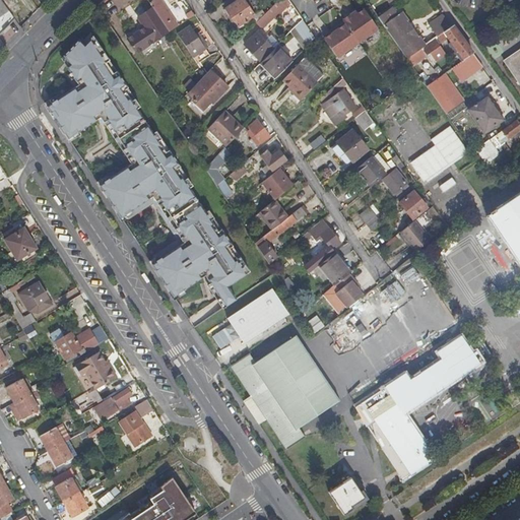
[(154,0),(148,4),(151,10),(168,34),(177,27),(157,0),(154,0)]
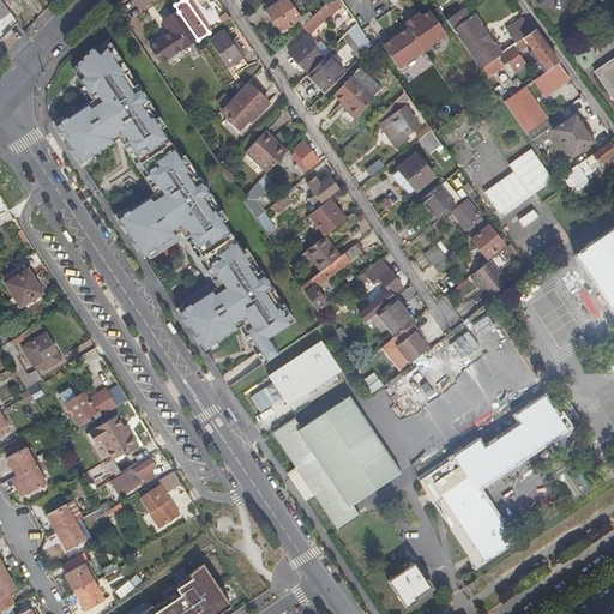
[(224,31),(233,25),(223,10),(218,12),(210,0),(190,0),(208,30),(220,23),(224,31)]
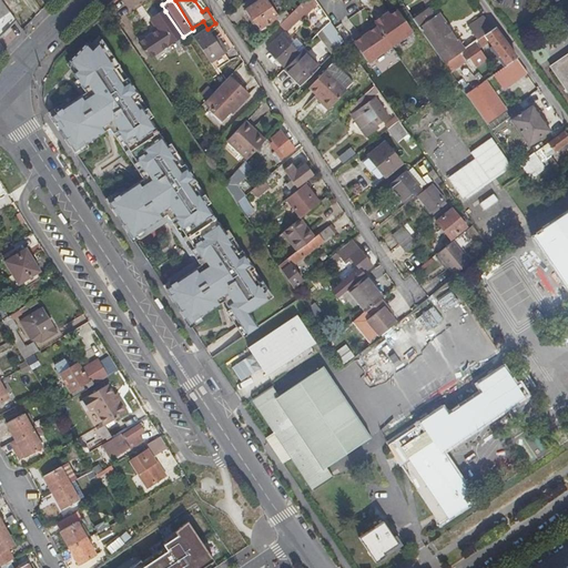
[(276,0),(249,0),(242,6),(257,29),(275,18),(280,24),(287,18),(282,8),(284,6),(282,1),(280,3),(276,0)]
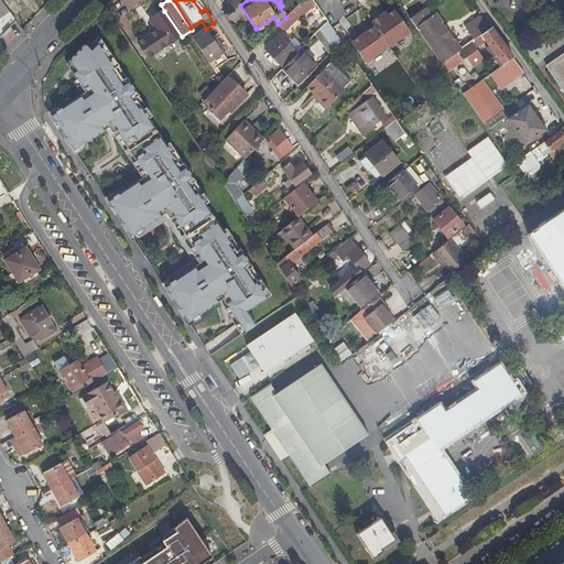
[(0,36),(15,22),(0,1),(0,36)]
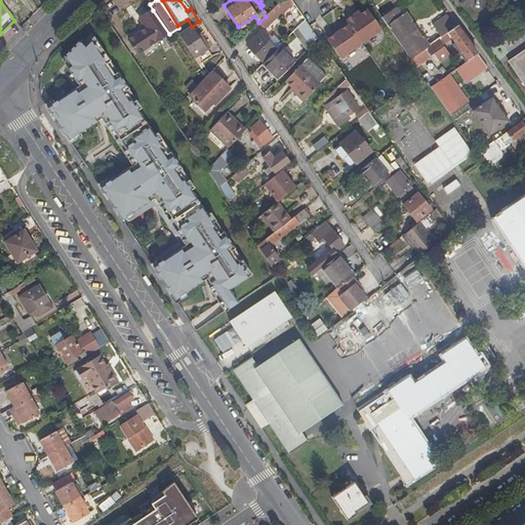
[(380,18),(410,59),(425,48),(402,15),(396,7),(380,18)]
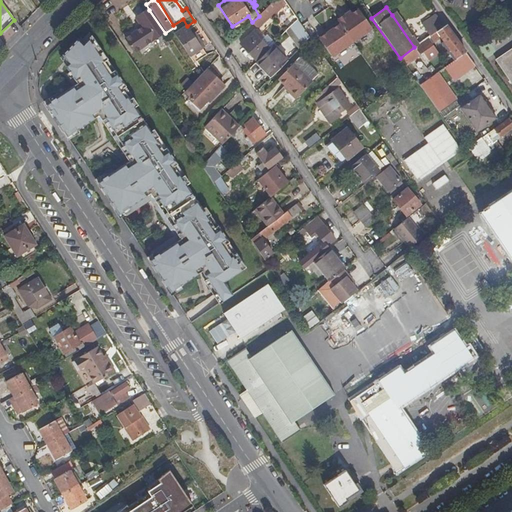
[(293,23),(296,21),(287,8),(281,12),(287,20),(290,19),(293,23)]
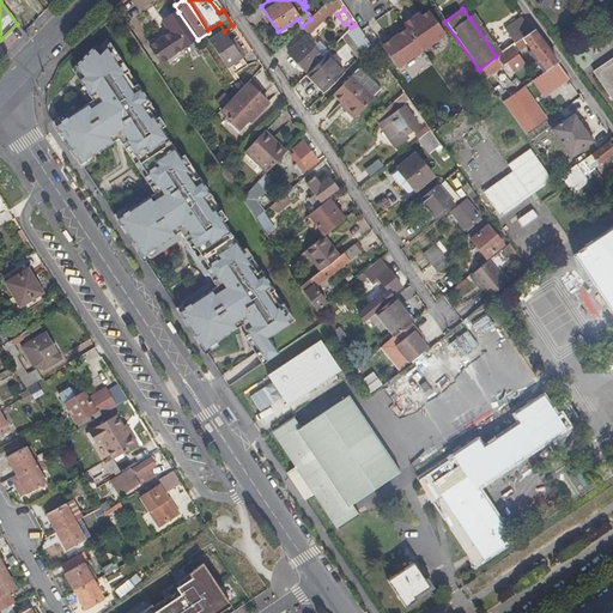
[(198,40),(178,12),(163,23),(170,35),(168,36),(178,53),(198,40)]
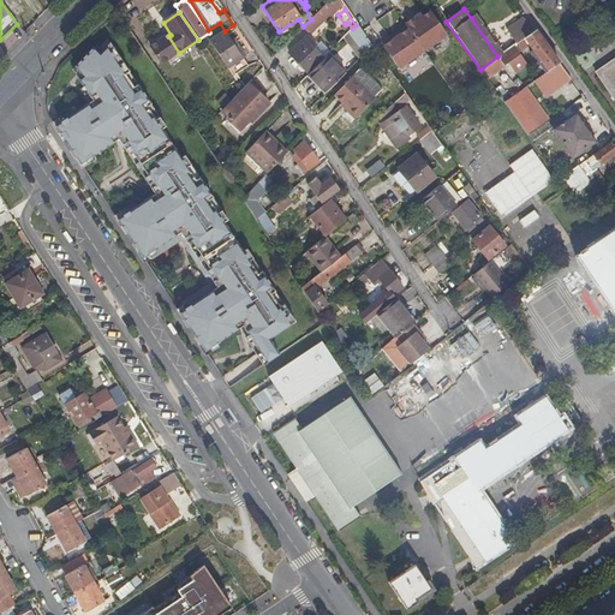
[(404,25),(405,27),(422,52),(446,35),(429,12),(422,17),(417,22),(415,18),(404,25)]
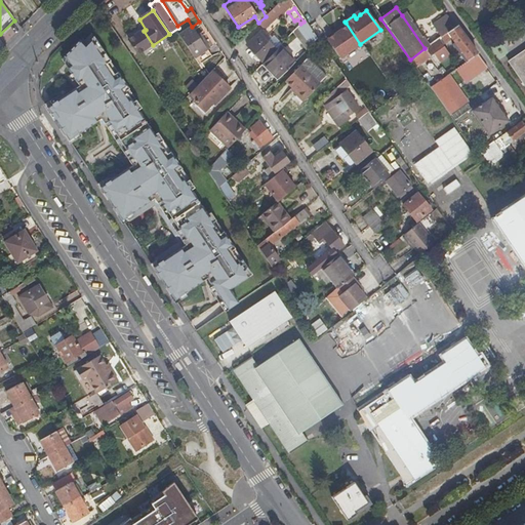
[(266,16),(258,23),(258,24),(263,29),(274,18),(270,13),(266,16)]
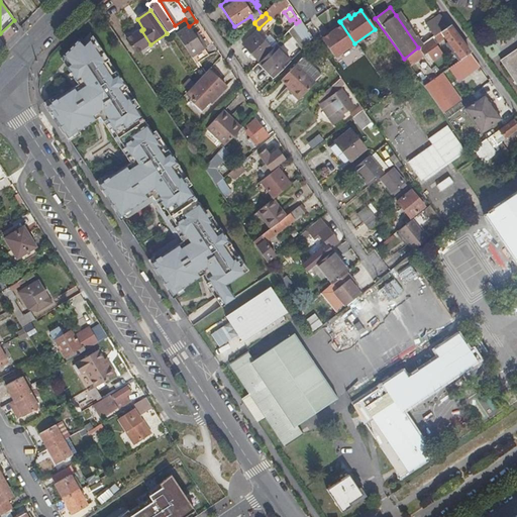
[(396,15),(418,47),(421,45),(399,13),(396,15)]
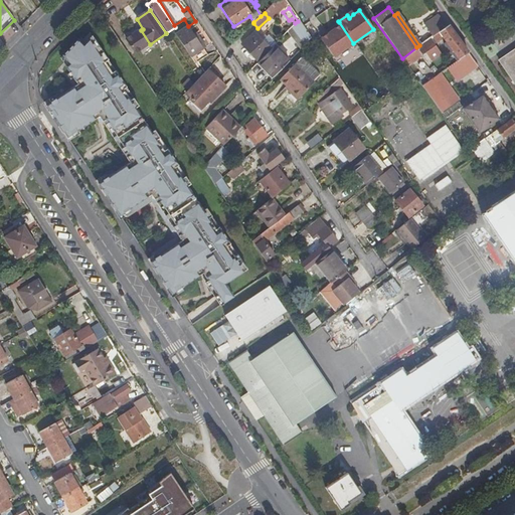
[(448,26),(440,15),(424,25),(432,36),(448,26)]
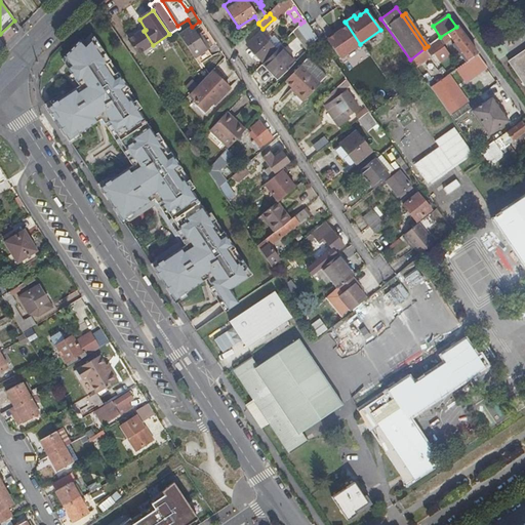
[(294,31),(299,36),(309,47),(317,40),(310,29),(304,22),(300,24),(294,31)]
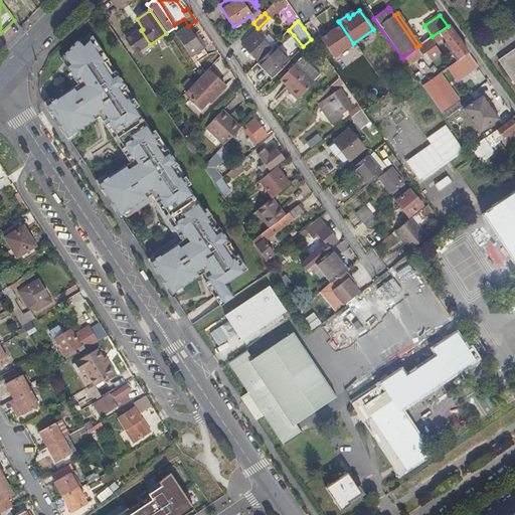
[(339,22),(331,29),(332,32),(328,35),(321,41),(333,59),(353,43),(339,22)]
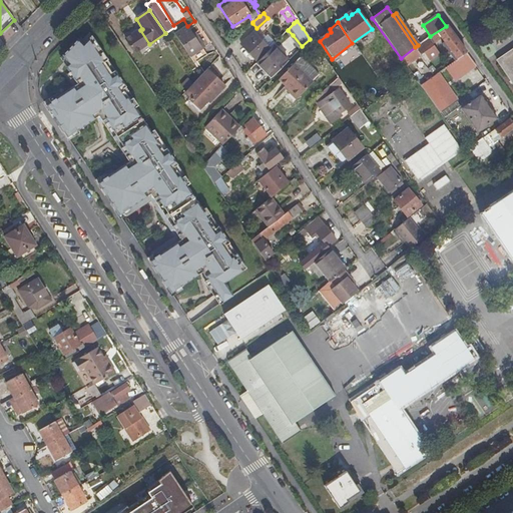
[(446,26),(430,36),(418,45),(415,47),(401,58),(406,65),(423,54),(428,61),(438,54),(432,45),(441,38),(444,41),(441,43),(445,49),(446,49),(447,51),(447,52),(448,53),(451,52),(457,60),(466,53),(446,26)]
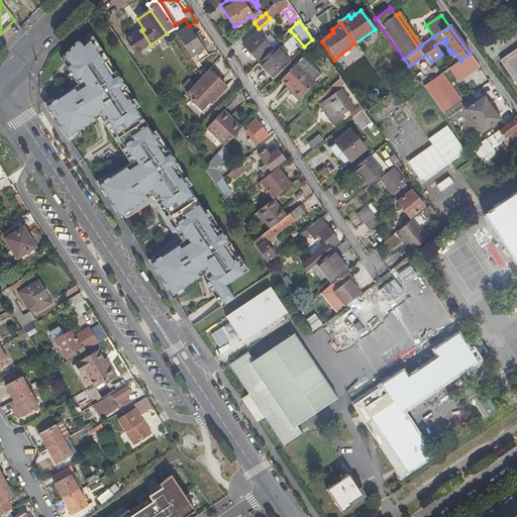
[(204,50),(195,37),(189,28),(177,36),(192,60),(204,50)]
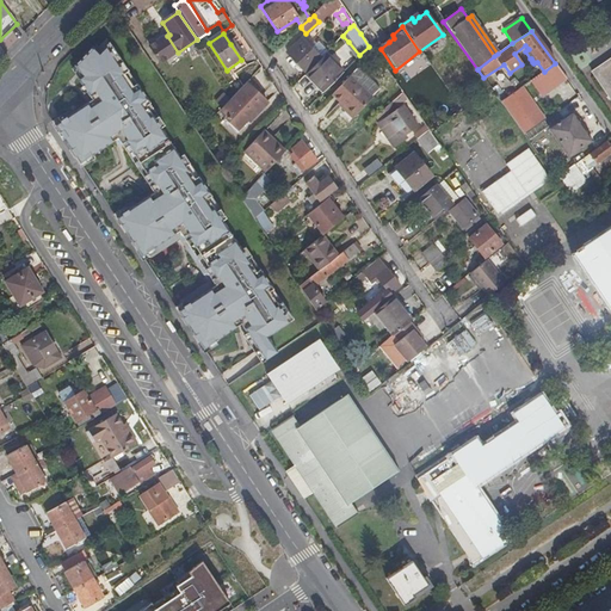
[(178,53),(167,36),(149,49),(160,65),(178,53)]
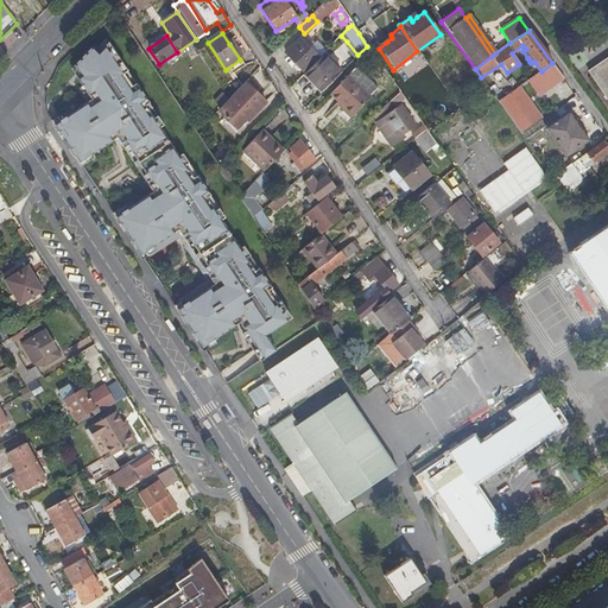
[(306,73),(321,57),(310,46),(312,44),(303,36),(286,54),(306,73)]
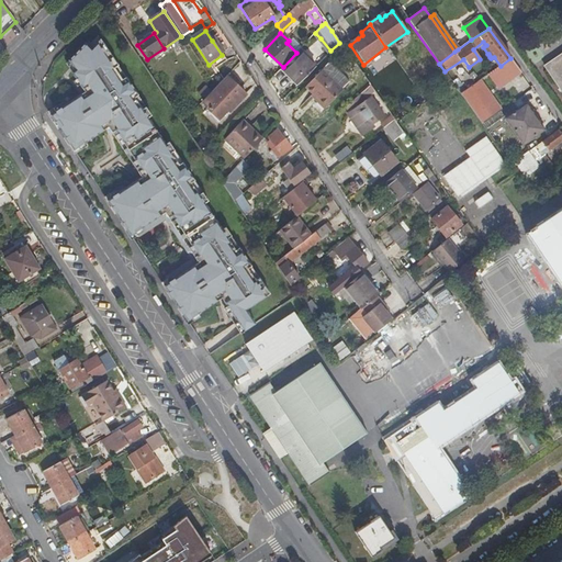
[(214,38),(212,41),(222,55),(224,54),(214,38)]
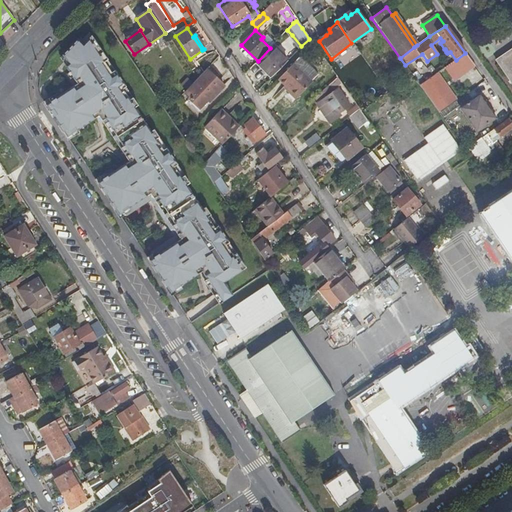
[(212,295),(218,305),(231,296),(223,283),(245,268),(235,254),(232,256),(224,245),(228,243),(225,239),(223,240),(218,233),(220,231),(217,227),(213,229),(206,218),(209,216),(204,208),(201,210),(185,186),(188,184),(183,177),(180,178),(173,168),(176,166),(173,161),(171,162),(166,155),(168,154),(165,149),(162,151),(155,140),(158,138),(152,130),(149,133),(133,109),(137,107),(131,99),(128,101),(121,90),(124,88),(121,83),(119,85),(115,78),(116,76),(113,72),(110,74),(103,63),(106,61),(90,37),(82,46),(76,41),(61,56),(70,69),(67,71),(73,80),(76,79),(81,86),(68,95),(66,92),(46,106),(67,138),(98,116),(101,115),(132,160),(128,162),(97,183),(118,215),(149,194),(179,240),(148,261),(169,292),(201,271),(204,269),(207,274),(204,276),(215,293),(212,295)]
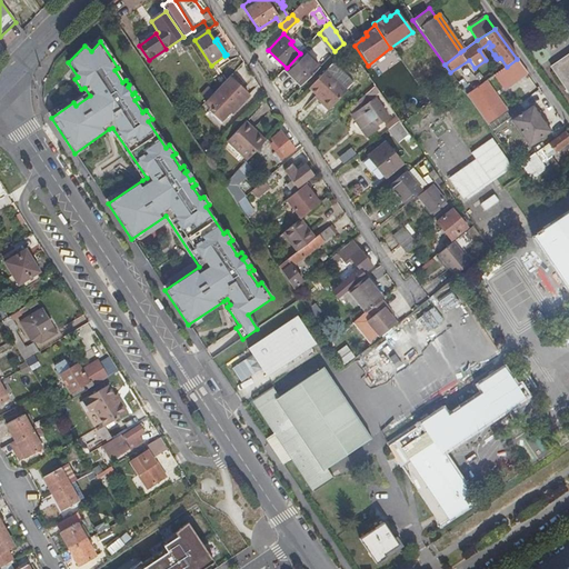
[(568,52),(548,68),(568,98),(568,52)]
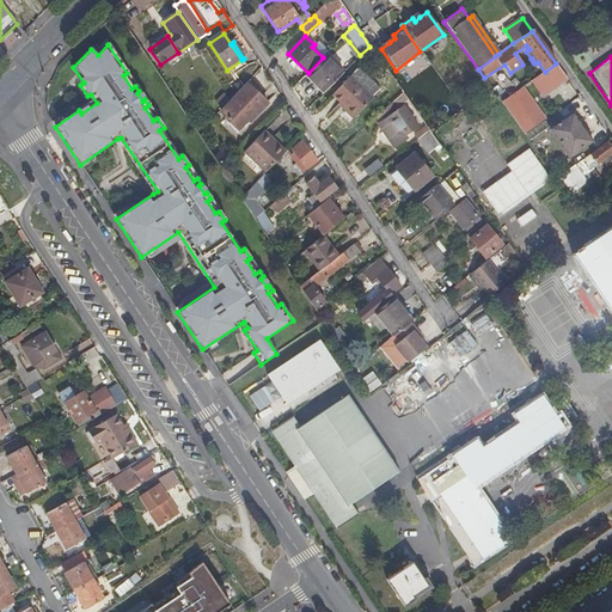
[(305,77),(323,93),(341,75),(323,57),(308,73),(305,77)]
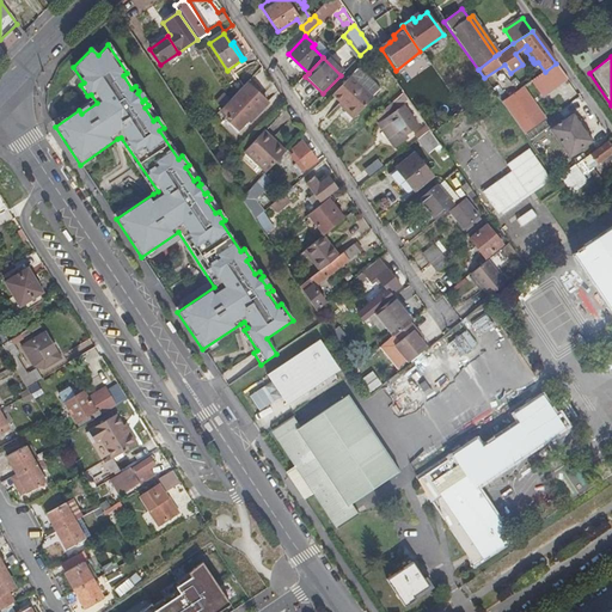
[(409,78),(424,71),(418,59),(403,65),(409,78)]
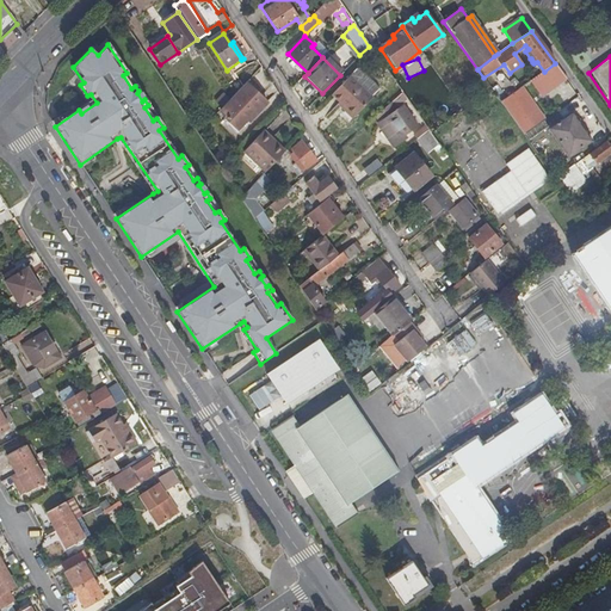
[(241,60),(227,71),(232,78),(246,68),(241,60)]
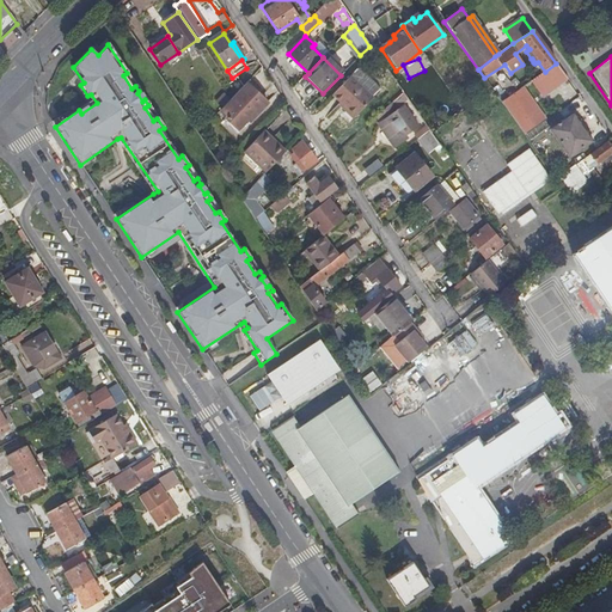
[(543,73),(551,85),(563,75),(556,63),(545,72),(543,73)]
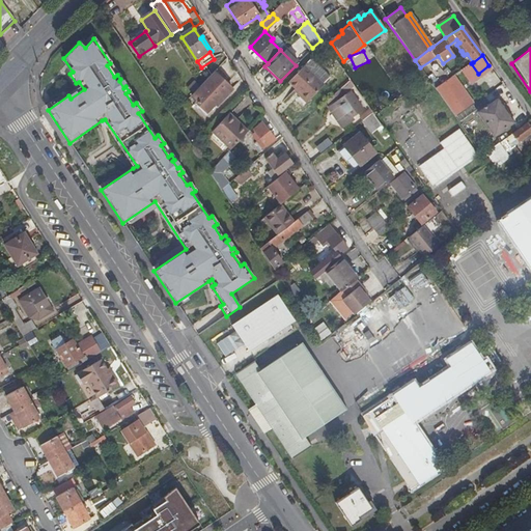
[(471,63),(462,70),(470,81),(479,75),(478,74),(471,63)]
